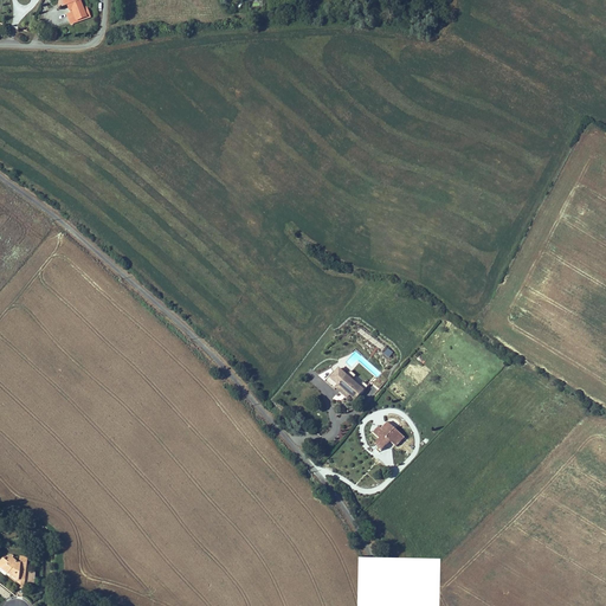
[(65,0),(68,4),(66,5),(70,14),(73,23),(90,17),(86,8),(83,10),(81,11),(77,1),(78,0),(65,0)]
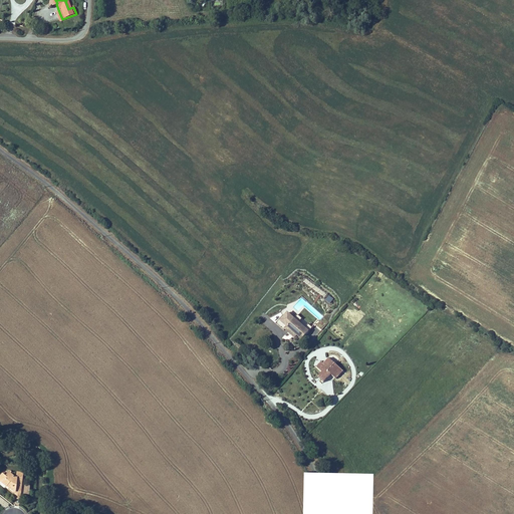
[(287,312),(277,324),(284,330),(285,329),(287,326),(293,331),(302,339),(309,331),(298,321),(294,318),(287,312)]
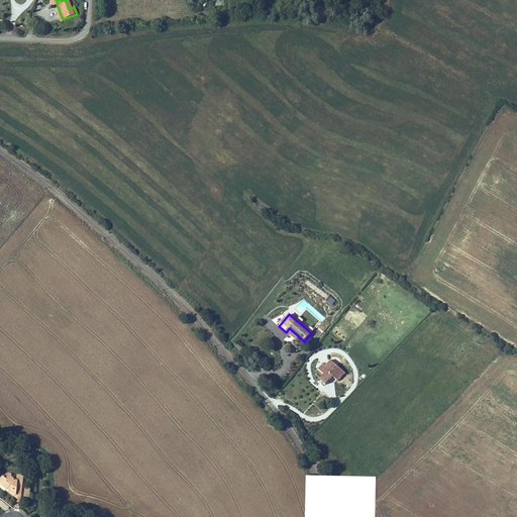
[(329,362),(326,366),(325,367),(329,370),(324,375),(321,378),(320,379),(326,385),(333,377),(338,382),(345,374),(337,366),(336,368),(329,362)]
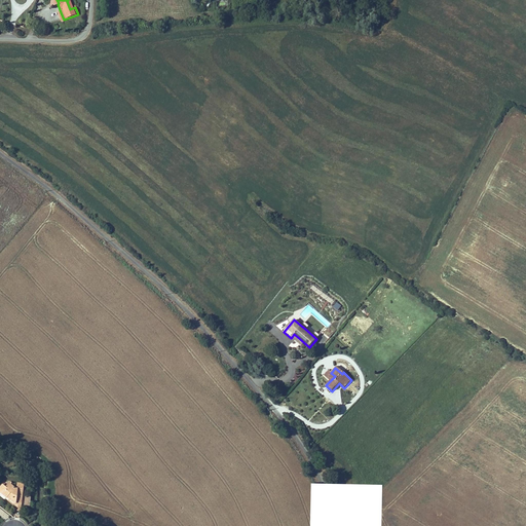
[(324,376),(330,381),(335,376),(331,373),(332,372),(329,370),(324,376)]
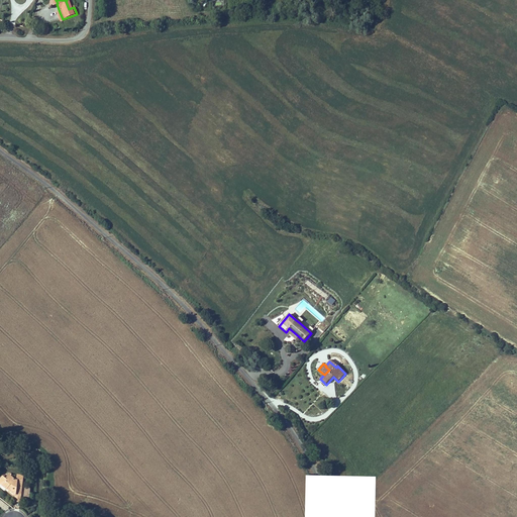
[(16,482),(15,481),(9,477),(7,481),(2,477),(0,479),(0,485),(6,490),(7,489),(9,491),(9,492),(10,492),(13,495),(14,495),(14,496),(20,497),(22,476),(16,476),(16,482)]
